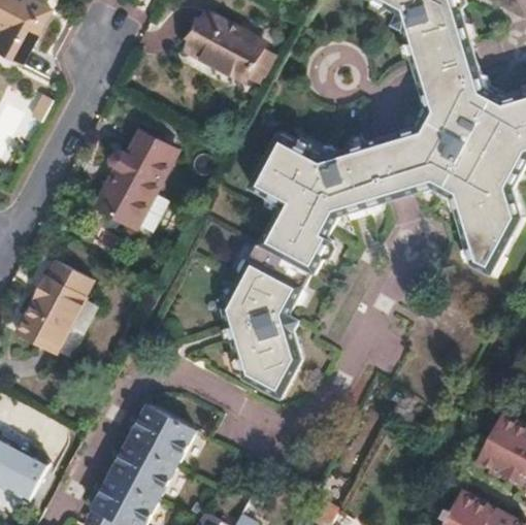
[(26,0),(0,0),(0,29),(3,31),(0,37),(0,55),(22,67),(52,12),(26,0)]
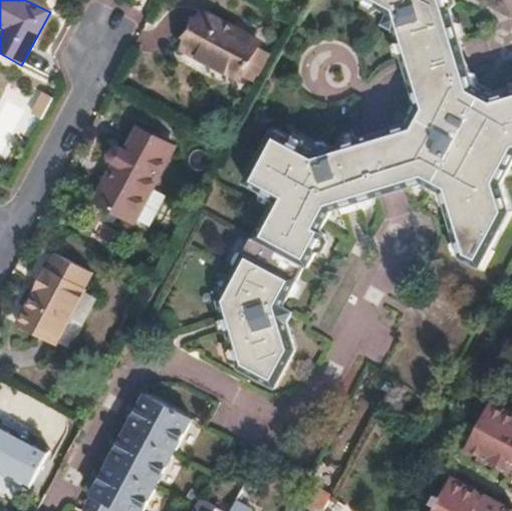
[(250,234),(214,302),(238,374),(275,394),(295,356),(284,327),(289,318),(279,312),(301,271),(306,274),(324,241),(318,239),(328,219),(355,211),(397,199),(420,192),(423,186),(442,196),(460,262),(479,272),(510,215),(501,188),(511,167),(511,96),(491,103),(488,110),(470,100),(473,95),(465,70),(443,0),(363,0),(390,14),(386,22),(395,27),(411,86),(419,114),(410,131),(406,130),(379,137),(331,151),(320,145),(315,153),(272,131),(244,183),(273,199),(253,235),(250,234)]
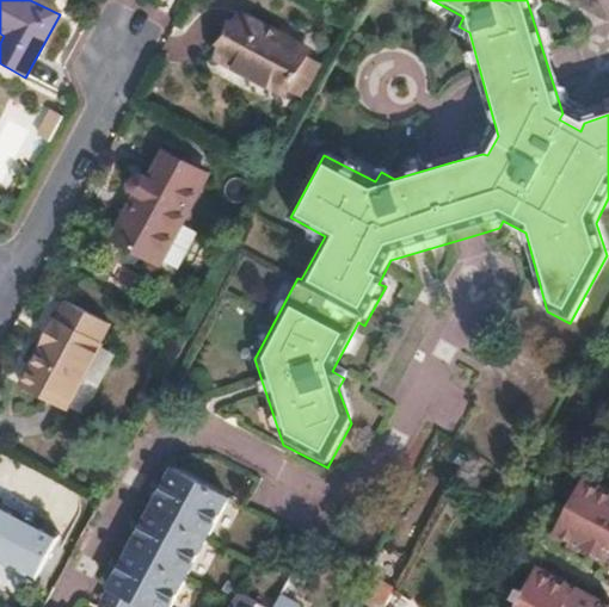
[(243,19),(220,61),(285,94),(307,53),(243,19)]
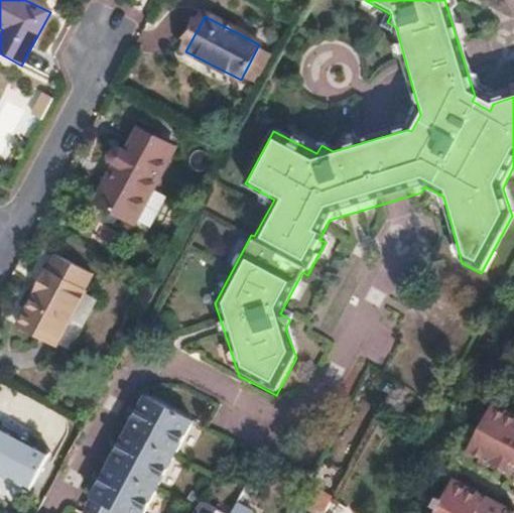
[(45,119),(52,102),(40,96),(32,114),(45,119)]
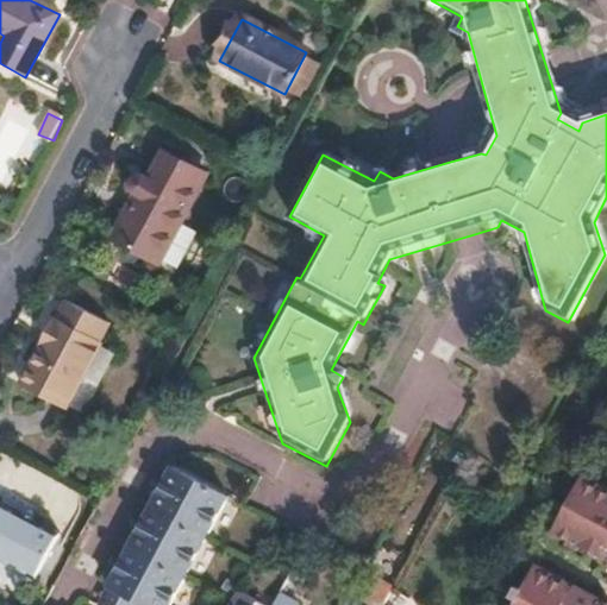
[(137,199),(114,240),(157,264),(205,176),(162,153),(148,178),(139,175),(130,177),(127,187),(127,191),(137,199)]
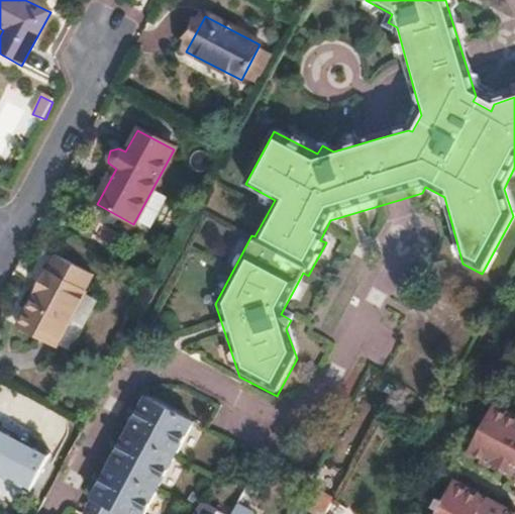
[(56,347),(70,321),(84,297),(92,281),(54,262),(18,327),(56,347)]
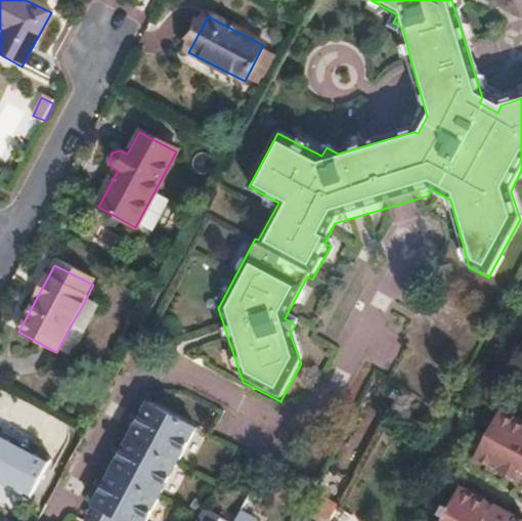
[(85,301),(71,326),(84,333),(97,307),(85,301)]
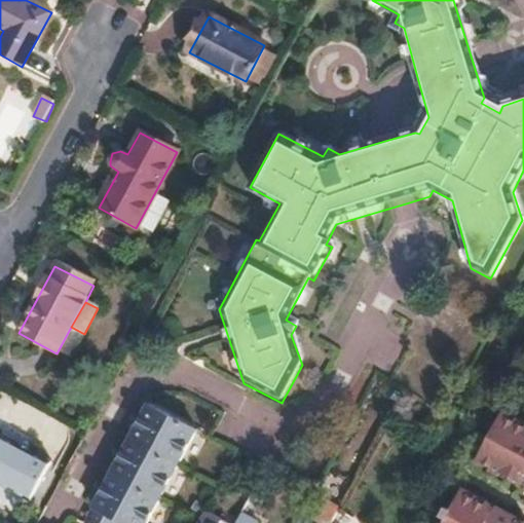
[(100,492),(92,505),(118,518),(125,522),(142,522),(157,496),(175,463),(195,427),(148,402),(141,415),(137,422),(128,438),(121,449),(118,458),(110,472),(104,483),(100,492)]
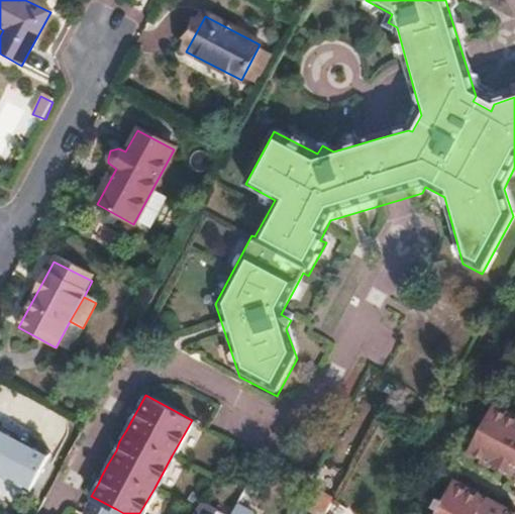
[(134,415),(138,408),(131,405),(128,412),(134,415)]
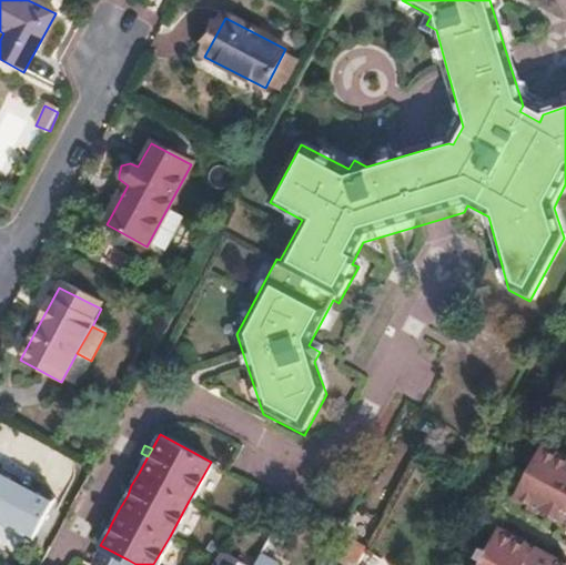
[(565,523),(565,460),(541,447),(515,496),(565,523)]
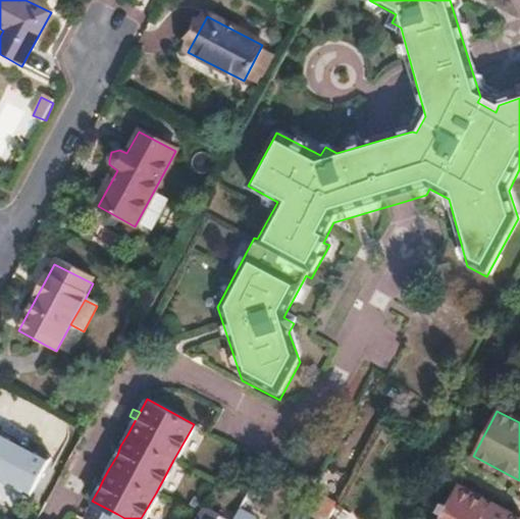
[(0,476),(29,492),(48,458),(28,447),(29,444),(20,438),(19,442),(0,430),(0,476)]
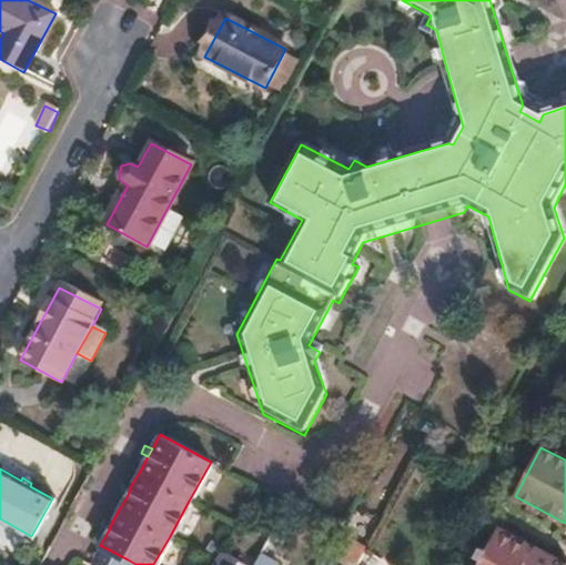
[(128,495),(131,485),(124,482),(120,491),(128,495)]
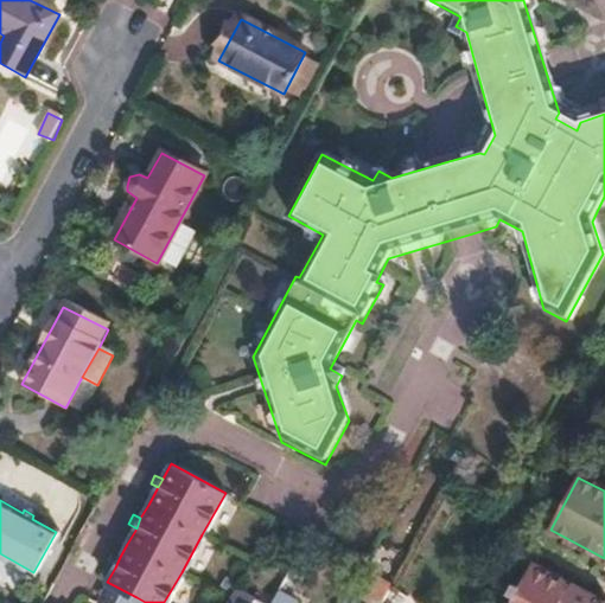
[(279,533),(271,549),(286,557),(294,541),(279,533)]
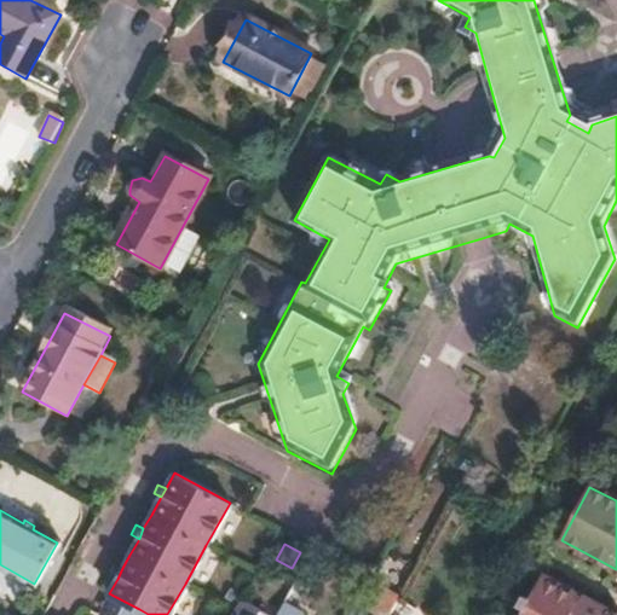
[(117,579),(122,568),(114,564),(109,575),(117,579)]
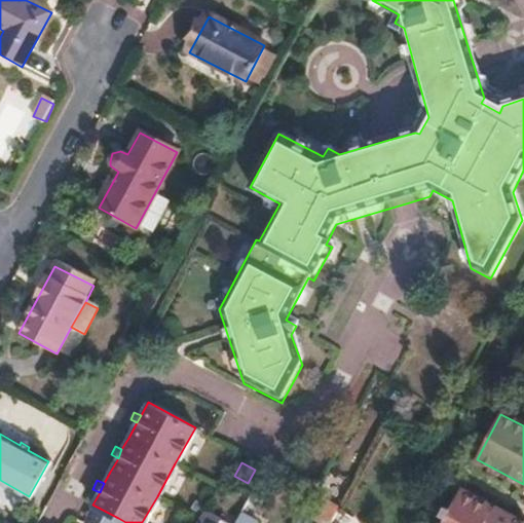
[(517,522),(459,491),(443,522),(517,522)]
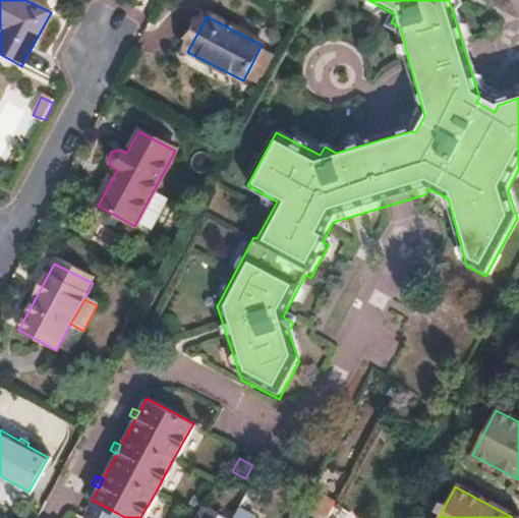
[(326,517),(334,503),(325,498),(313,517),(326,517)]
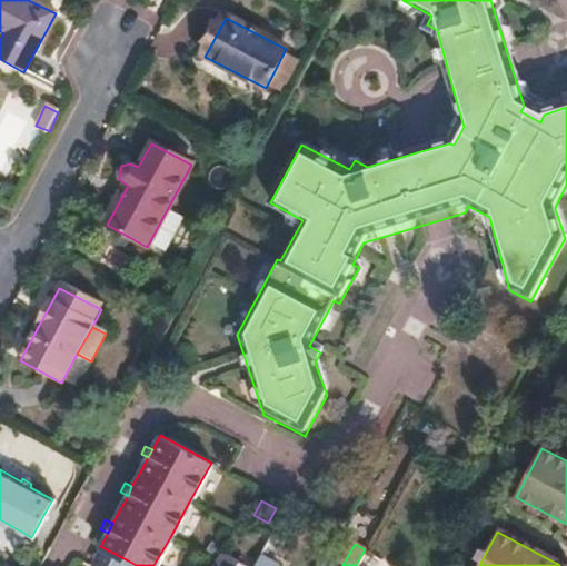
[(126,565),(128,560),(100,546),(91,562),(98,565),(126,565)]
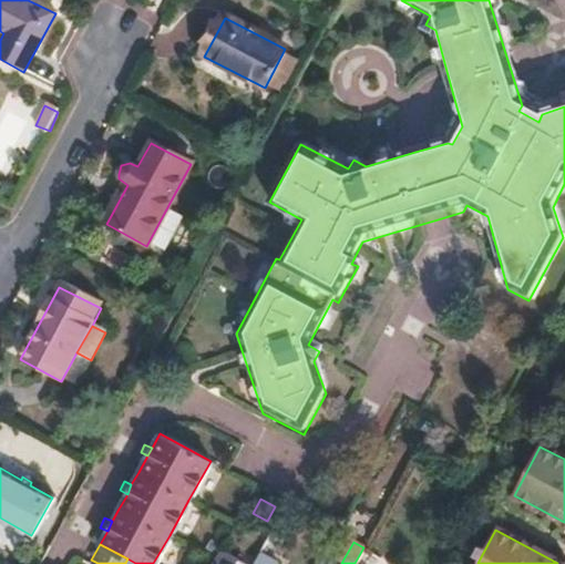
[(242,563),(219,552),(213,563),(242,563)]
